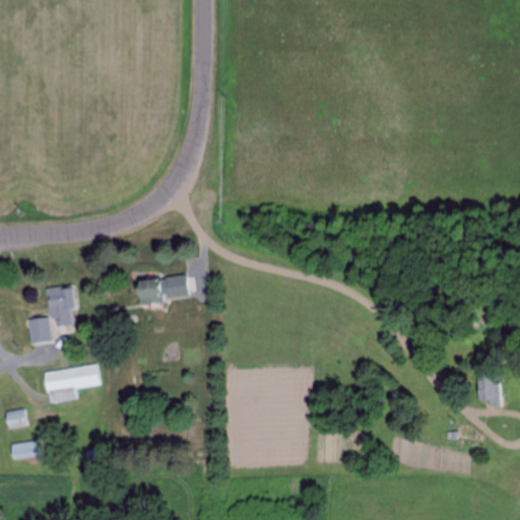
[(137,305),(163,305),(163,281),(137,281),(137,305)]
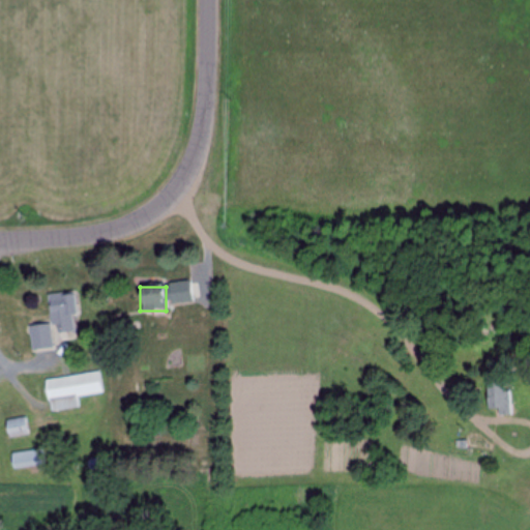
[(49,326),(29,326),(29,350),(50,350),(50,332),(74,331),(72,294),(48,295),(49,326)]
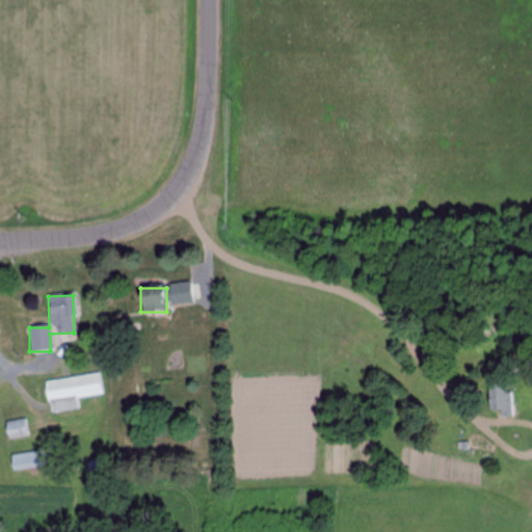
[(48,413),(77,409),(76,398),(102,395),(100,375),(44,380),(48,413)]
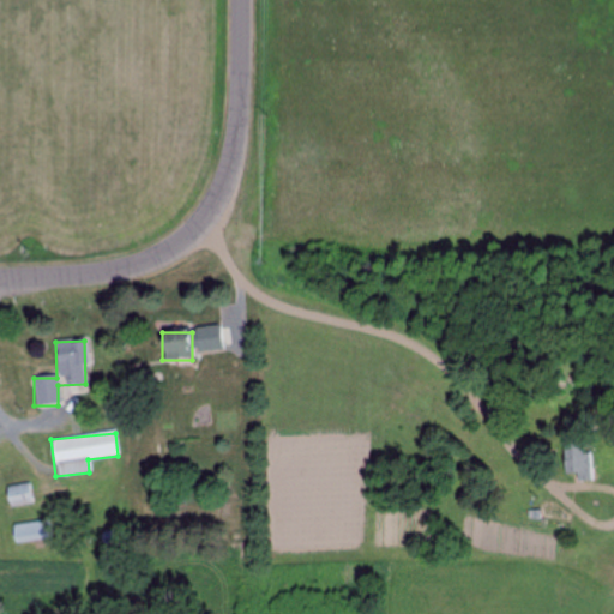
[(576,481),(589,481),(589,441),(564,441),(564,474),(576,474),(576,481)]
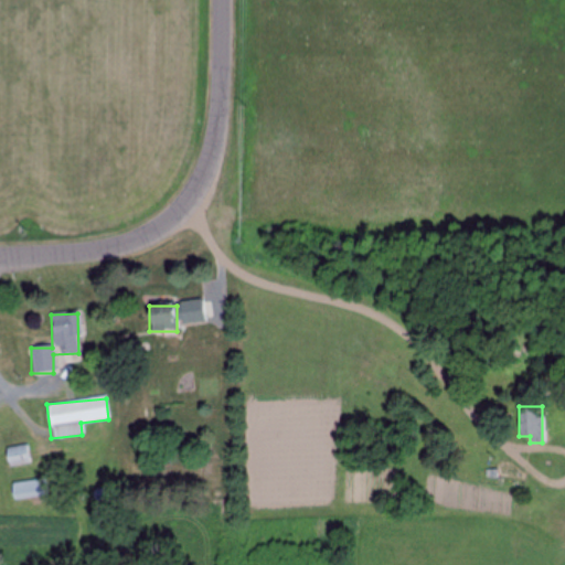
[(4,449),(7,467),(29,464),(27,445),(4,449)]
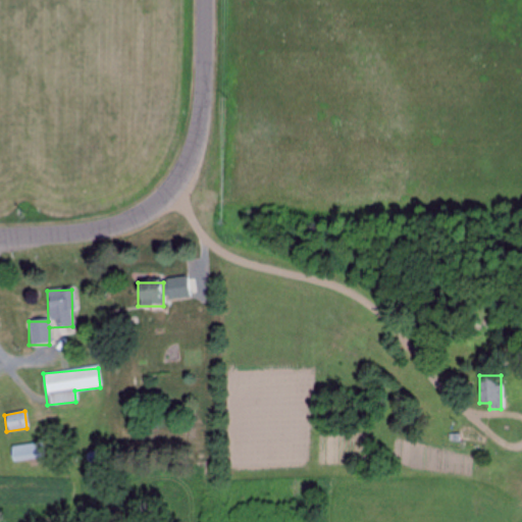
[(10,461),(44,458),(42,442),(9,447),(10,461)]
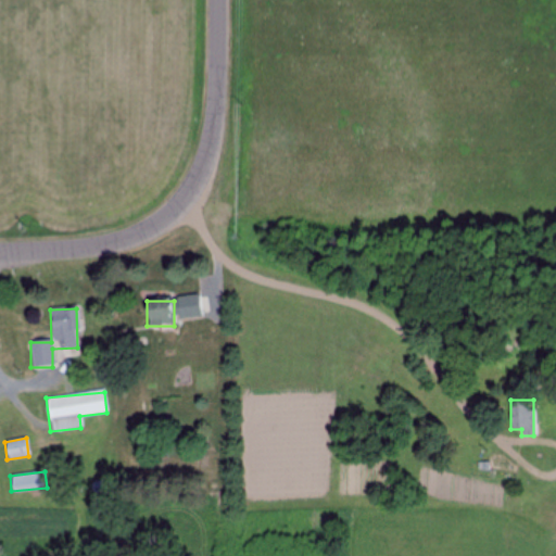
All buildings are outlined.
